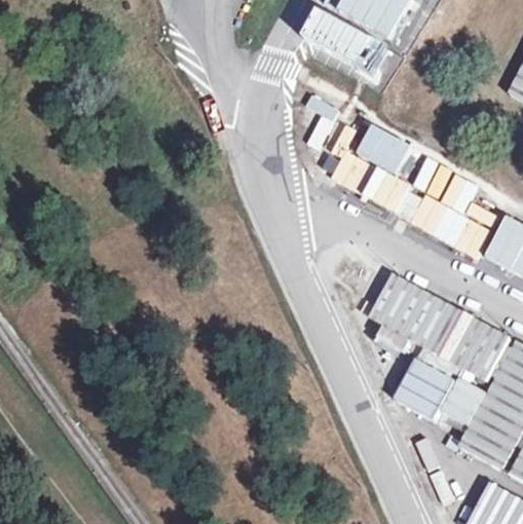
[(384,40),(367,83),(387,90),(404,48),(384,40)]
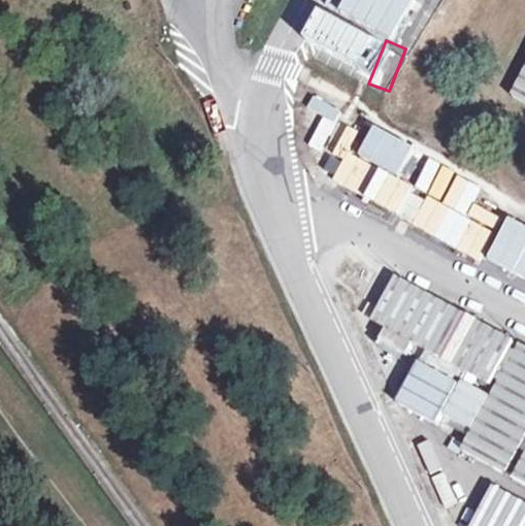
[(354,75),(362,63),(335,46),(327,60),(354,75)]
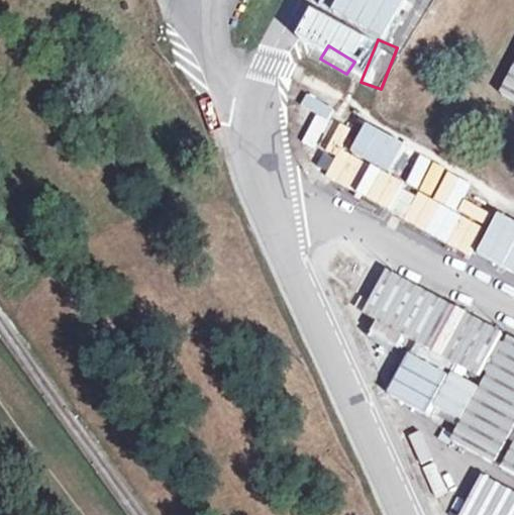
[(513,63),(501,89),(513,95),(513,63)]
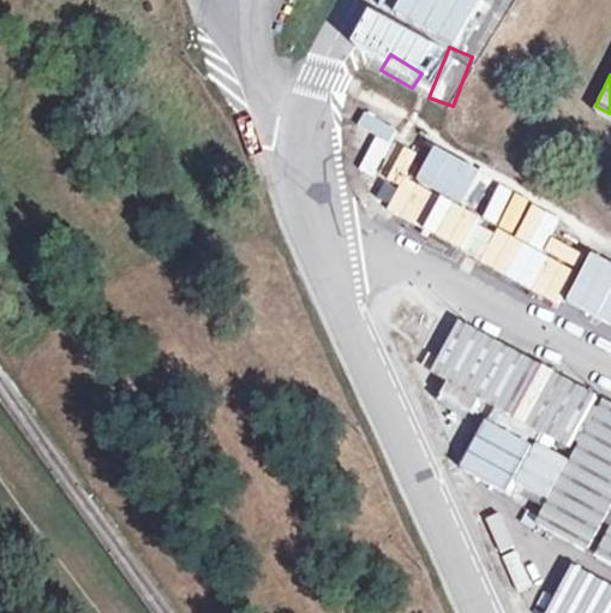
[(384,174),(393,140),(373,135),(364,170),(384,174)]
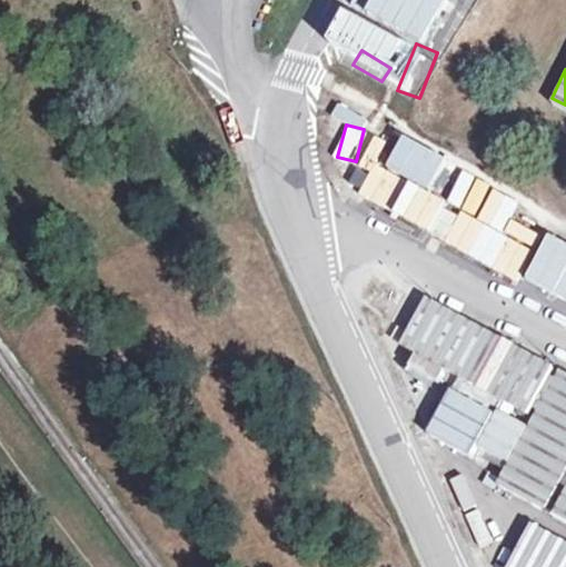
[(371,169),(358,195),(565,298),(565,244),(512,217),(520,199),(463,170),(447,201),(401,179),(419,143),(385,126),(365,165),(371,169)]
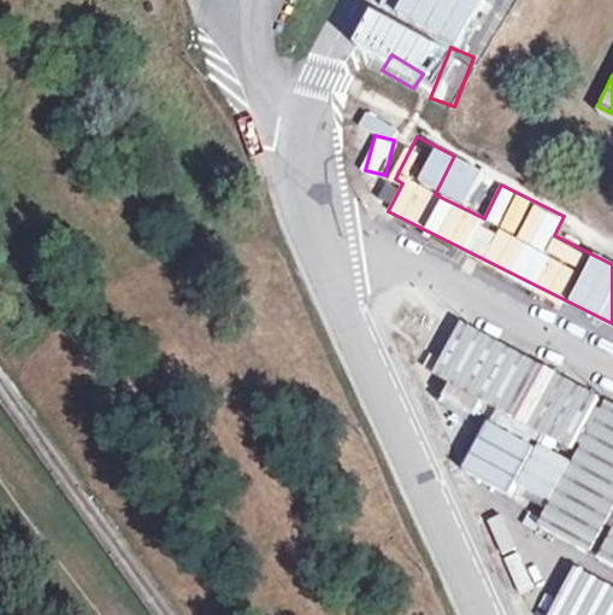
[(569,450),(599,397),(463,317),(431,370),(569,450)]
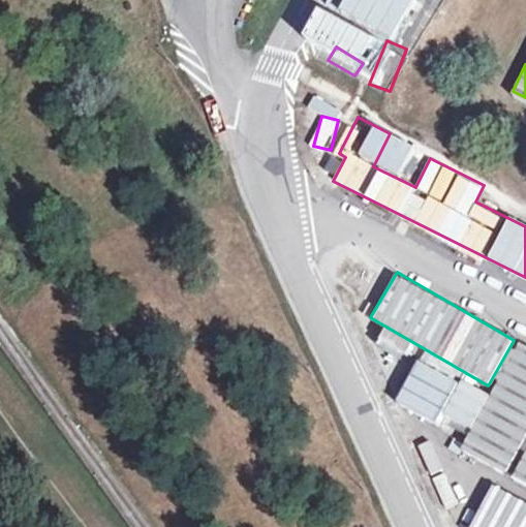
[(525,349),(512,343),(465,447),(513,468),(509,475),(525,483),(525,349)]
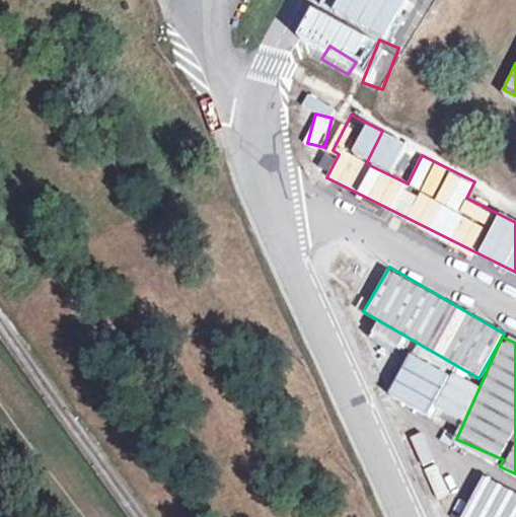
[(430,416),(452,375),(409,352),(386,393),(430,416)]
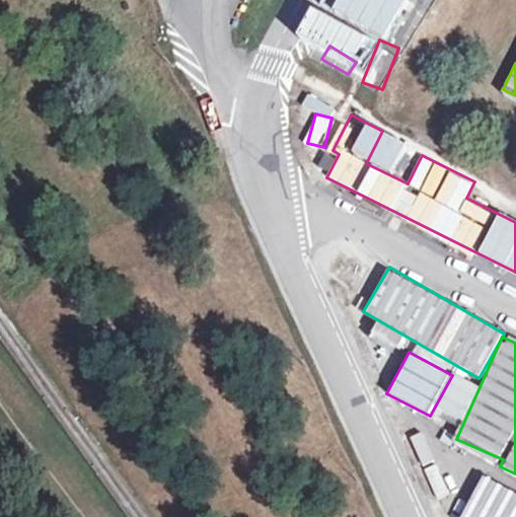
[(423,459),(433,455),(422,431),(412,435),(423,459)]
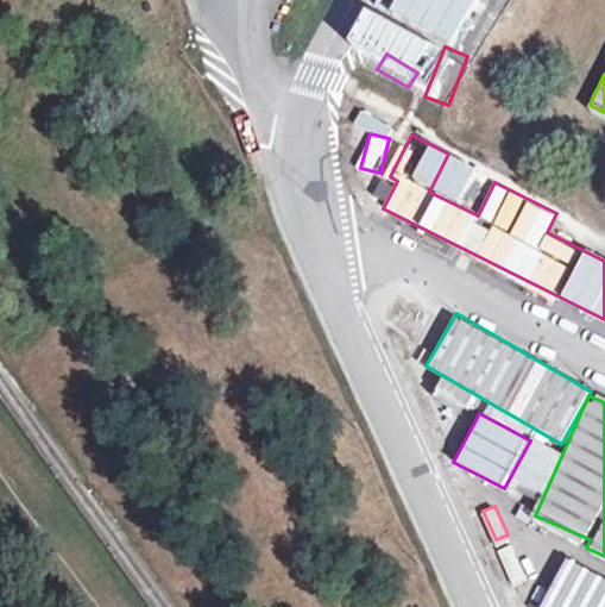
[(604,579),(563,558),(540,606),(604,606),(604,579)]
